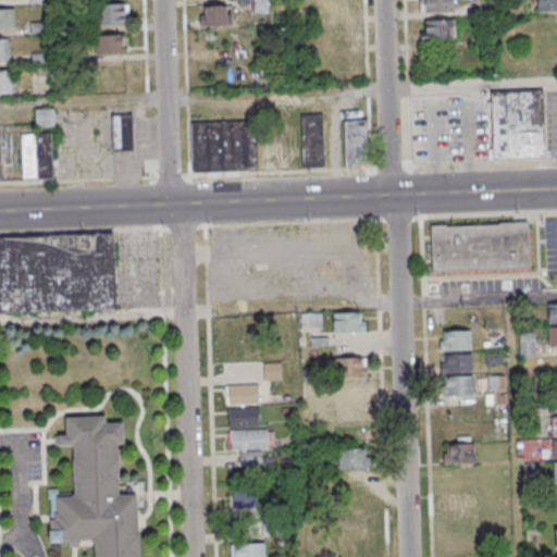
[(426,0),(456,0),(456,12),(426,12),(426,0)]
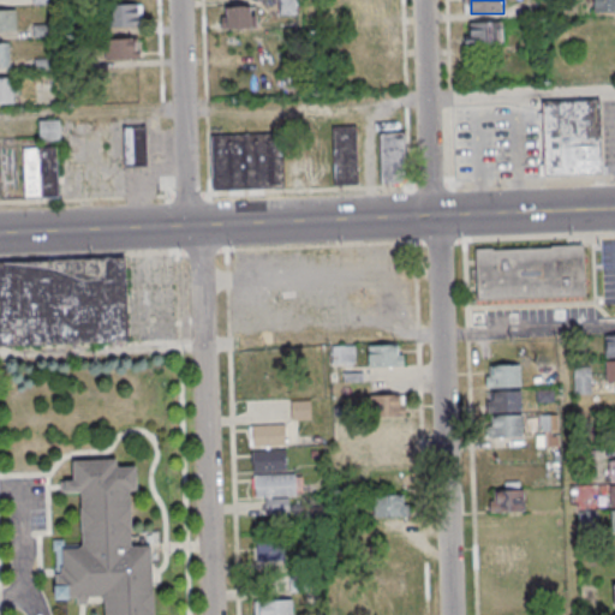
[(614,0),(592,0),(592,11),(614,11),(614,0)]
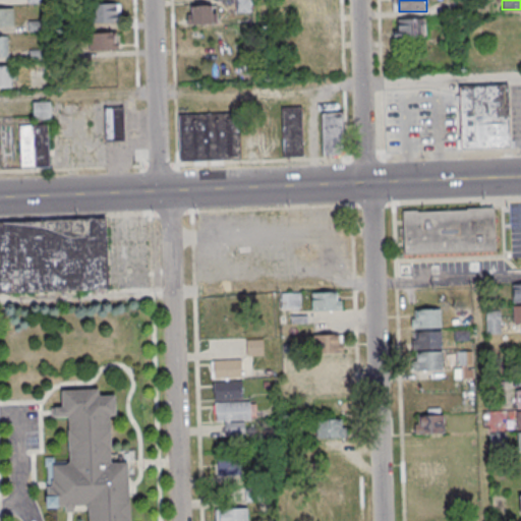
[(92,3),(119,2),(119,22),(92,22),(92,3)]
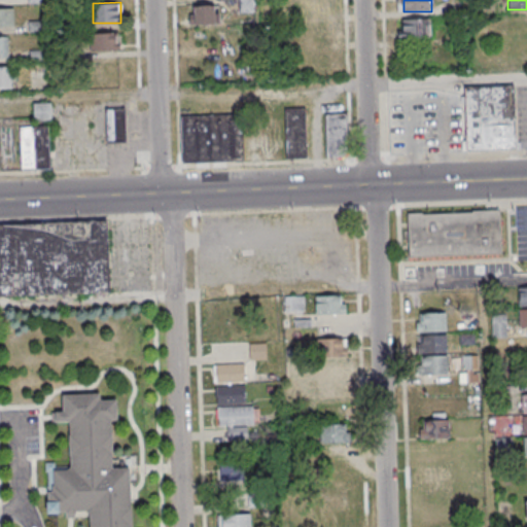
[(188,24),(219,24),(219,5),(188,5),(188,24)]
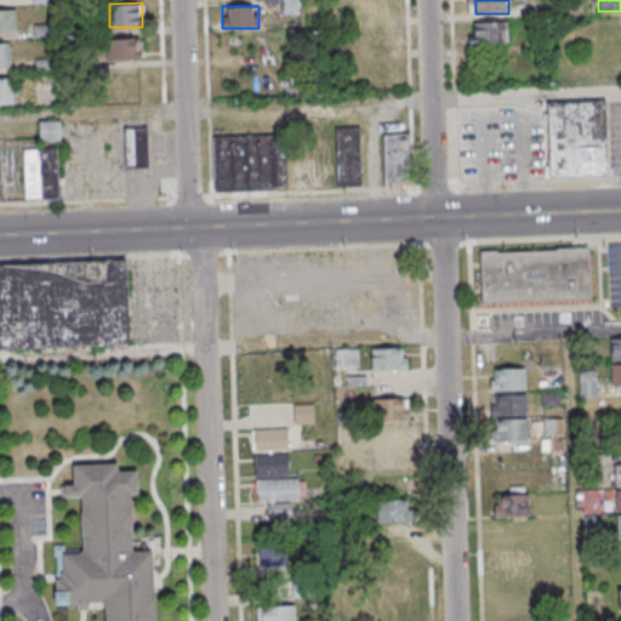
[(0,33),(16,34),(16,11),(0,11),(0,33)]
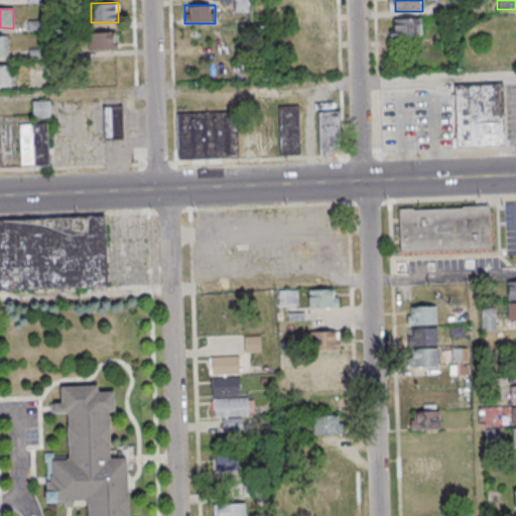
[(396,17),(423,17),(423,36),(396,37),(396,17)]
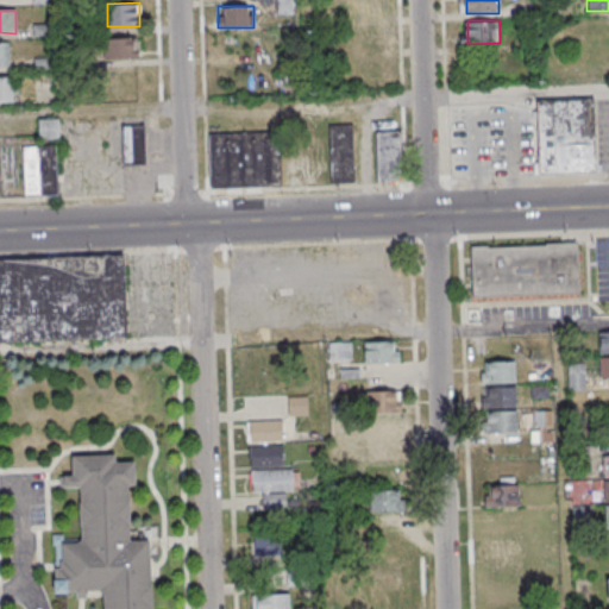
[(106,38),(138,37),(138,60),(106,61),(106,38)]
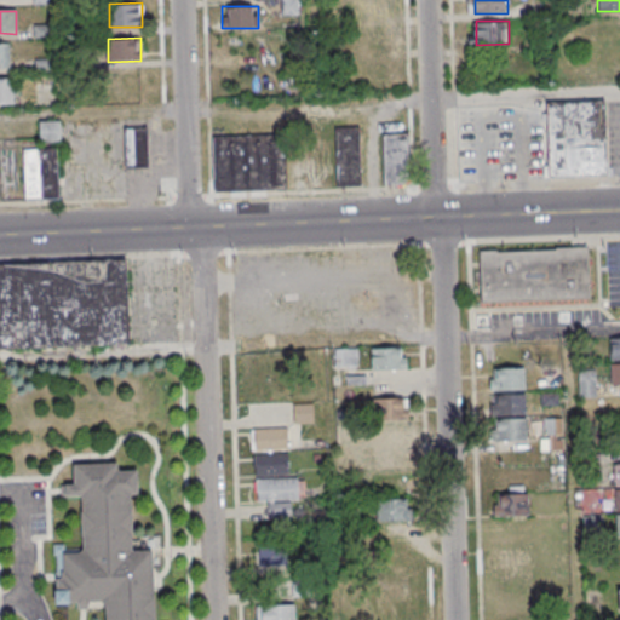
[(10,44),(0,44),(0,69),(12,68),(10,44)]
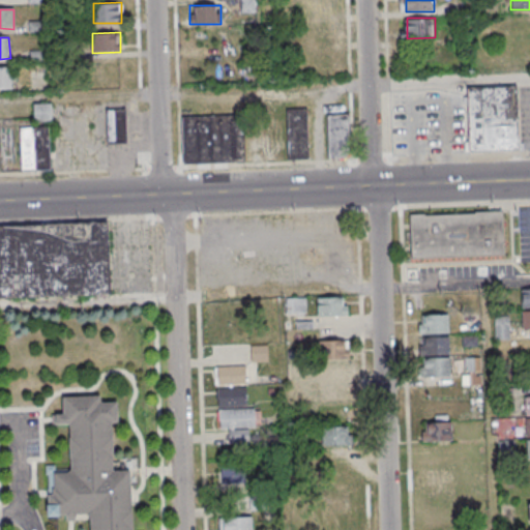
[(31,52),(31,61),(45,61),(45,52),(31,52)]
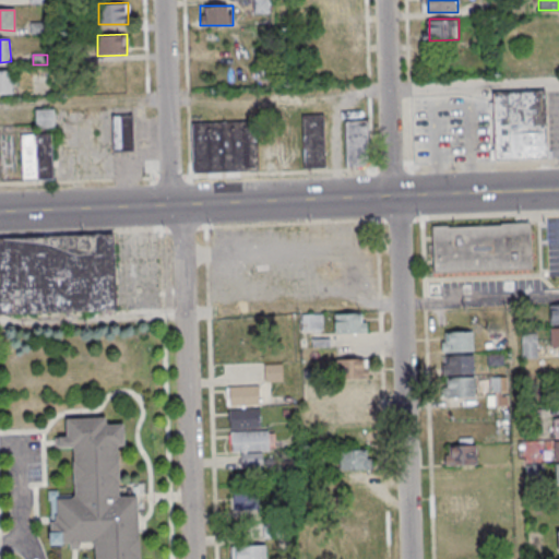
[(38,82),(48,82),(48,68),(38,68),(38,82)]
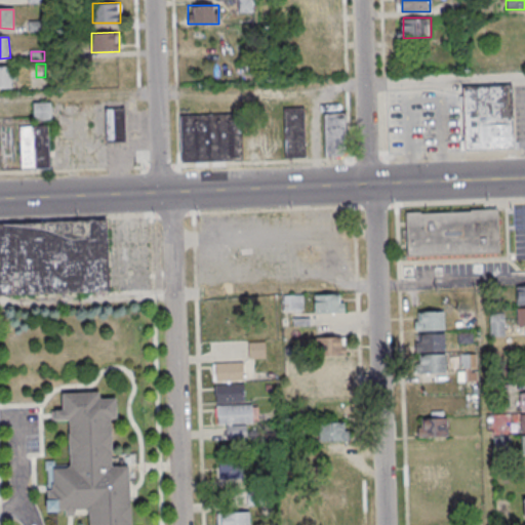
[(0,87),(14,88),(14,68),(0,67),(0,87)]
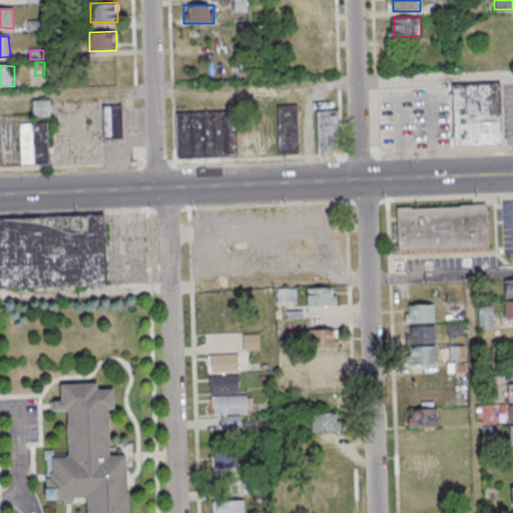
[(455,85),(457,146),(505,144),(502,83),(455,85)]
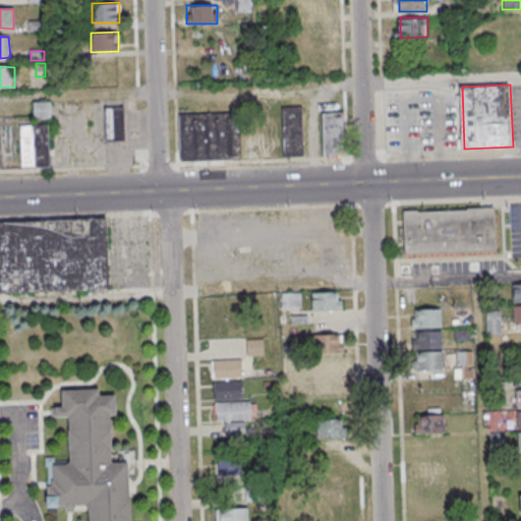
[(302,107),(282,107),(281,96),(262,97),(263,112),(178,114),(179,161),(303,158),(302,107)]
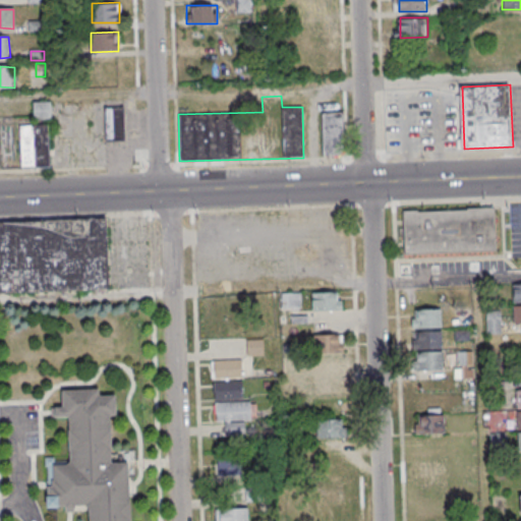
[(50,119),(50,102),(33,102),(33,119),(50,119)]
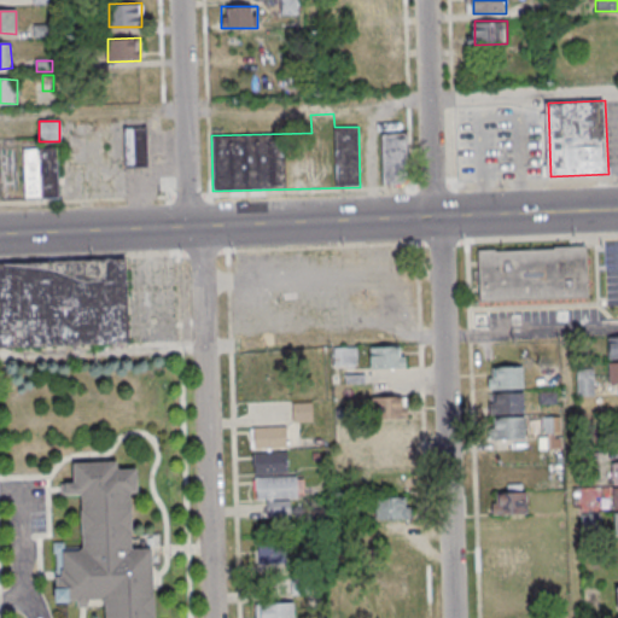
[(147,167),(147,127),(126,127),(126,167),(147,167)]
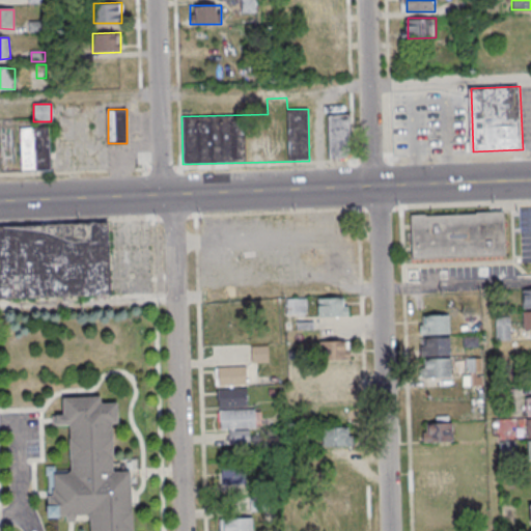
[(329,114),(329,159),(350,159),(350,114),(329,114)]
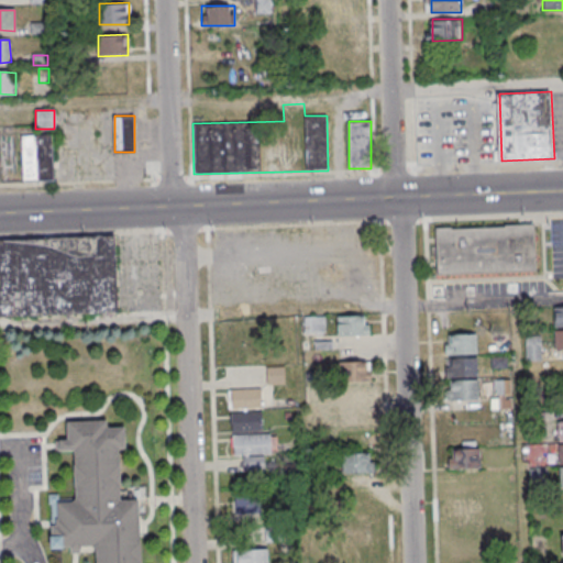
[(21,180),(52,180),(52,134),(21,134),(21,180)]
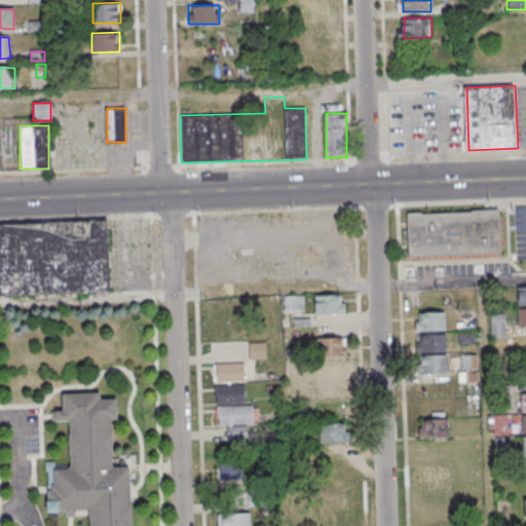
[(409,213),(410,257),(501,254),(500,210),(474,211),(475,212),(422,214),(422,212),(409,213)]
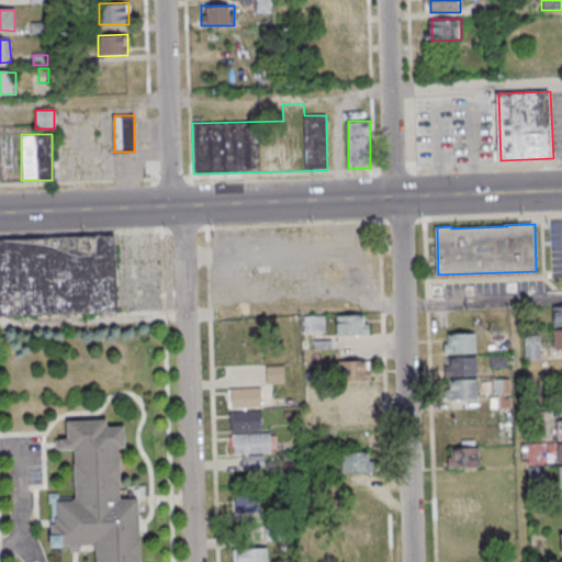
[(0,315),(117,313),(115,236),(0,238),(0,315)]
